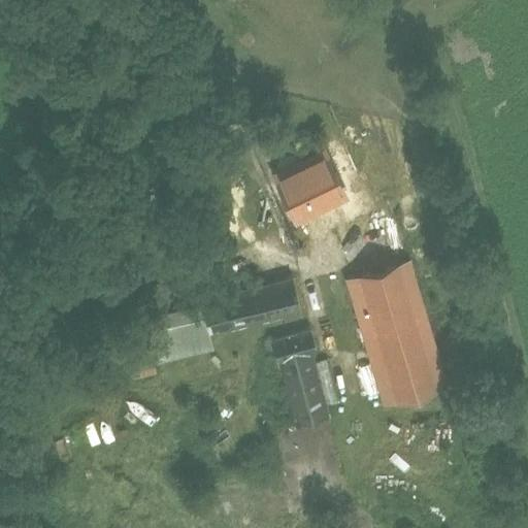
[(322,144),(272,167),(295,216),(323,203),(333,225),(356,218),(322,144)]
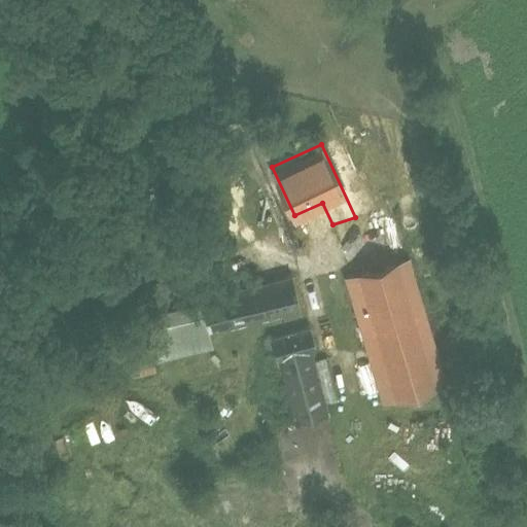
[(437,377),(389,208),(355,217),(332,224),(381,393),(437,377)]
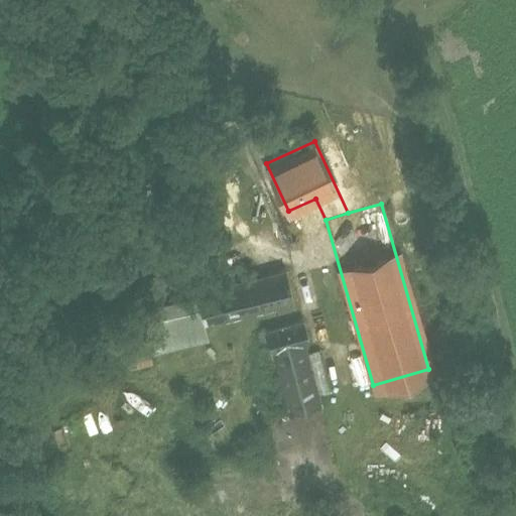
[(290,298),(282,263),(191,284),(192,288),(201,319),(290,298)]
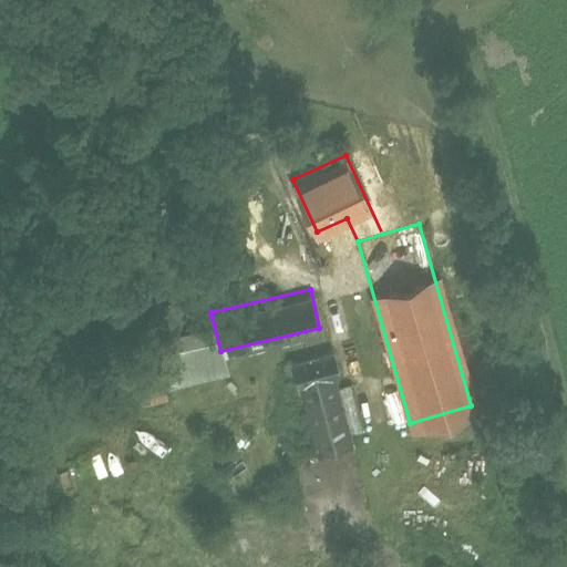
[(220,351),(212,317),(150,332),(157,367),(161,380),(224,366),(220,351)]
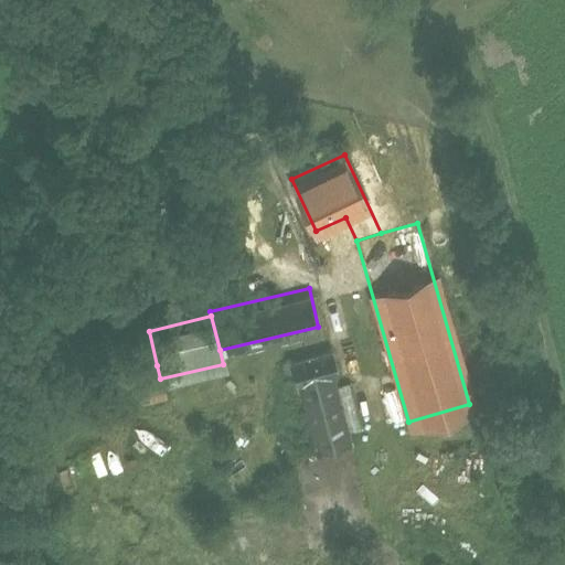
[(327,342),(287,352),(313,450),(350,440),(331,369),(334,368),(327,342)]
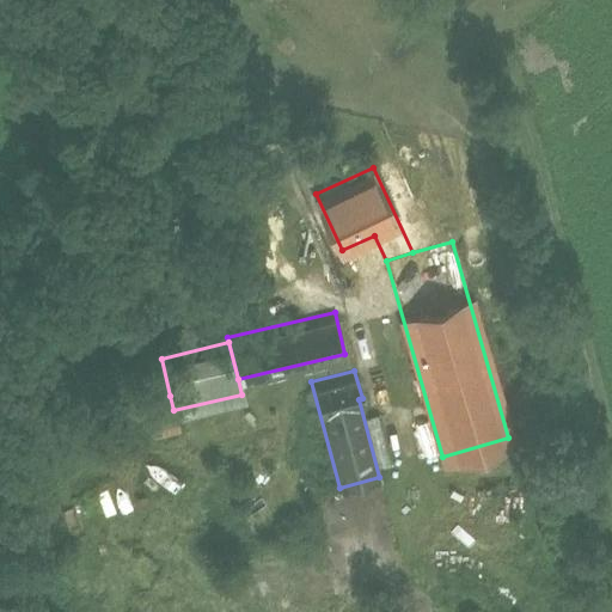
[(306,484),(297,471),(281,463),(265,460),(249,465),(236,475),(228,487),(225,506),(230,520),(239,534),(252,543),(270,545),(286,542),(300,531),(307,518),(311,500),(306,484)]
